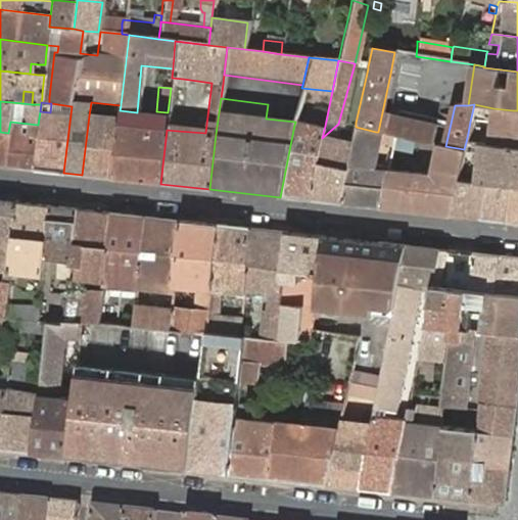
[(517,148),(517,110),(513,110),(493,108),(474,104),(470,122),(491,124),(489,145),(517,148)]
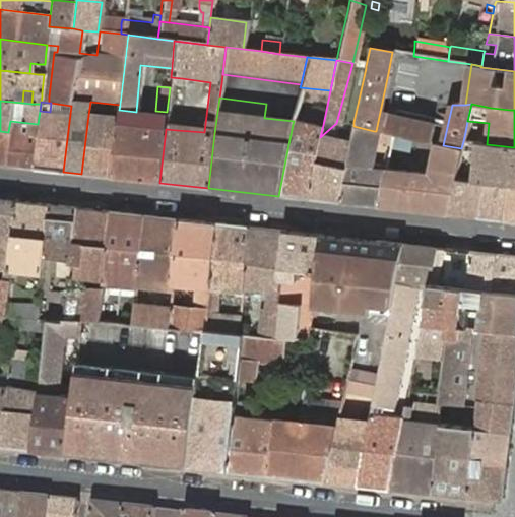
[(118,118),(118,124),(146,127),(152,127),(166,129),(166,124),(167,115),(136,112),(119,110),(118,118)]
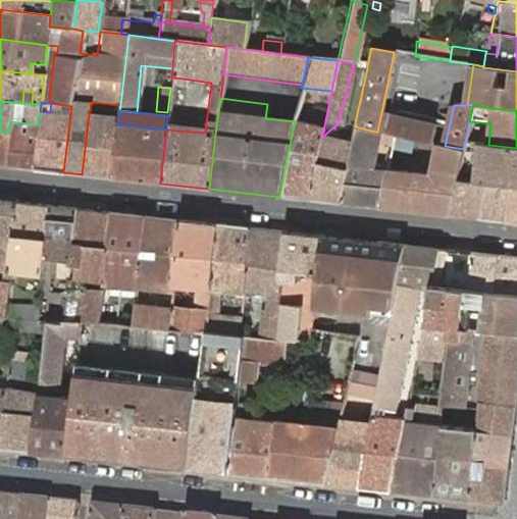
[(40,111),(38,124),(34,169),(63,172),(70,114),(50,112),(40,111)]
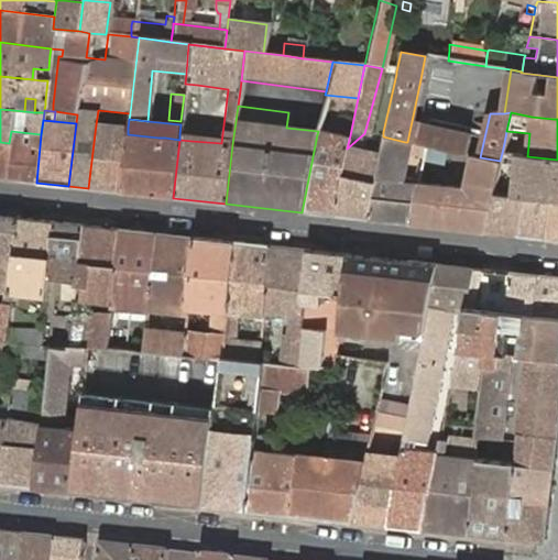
[(128,128),(96,124),(88,188),(121,193),(128,134),(128,128)]
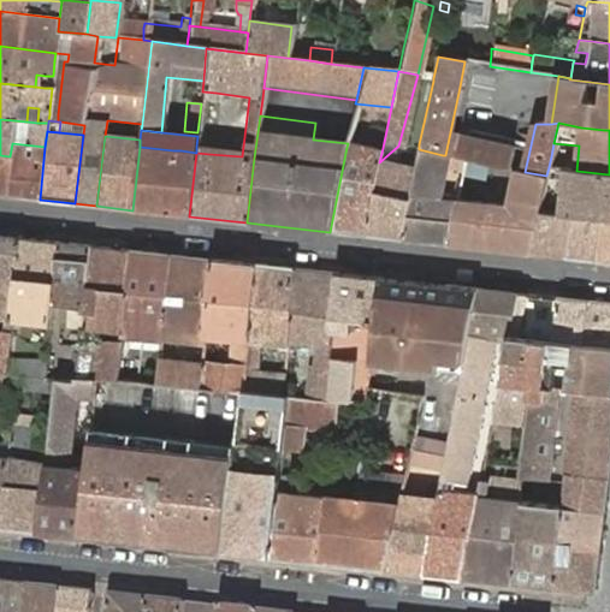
[(10,156),(6,196),(40,200),(45,147),(12,143),(10,156)]
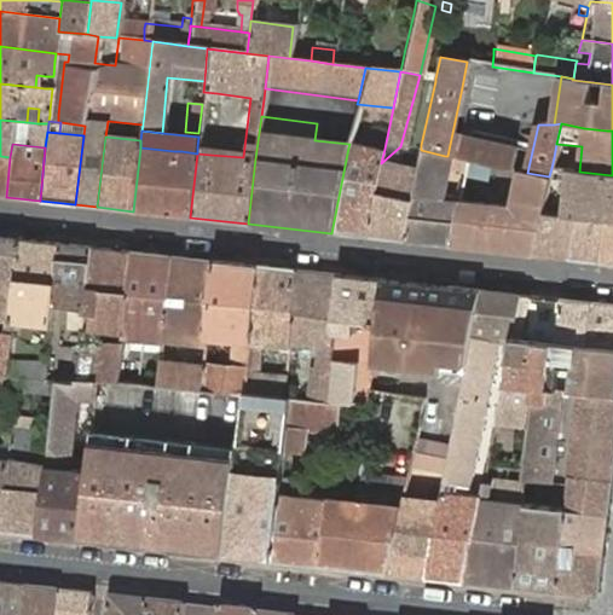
[(421,150),(421,145),(411,145),(408,166),(416,167),(421,150)]
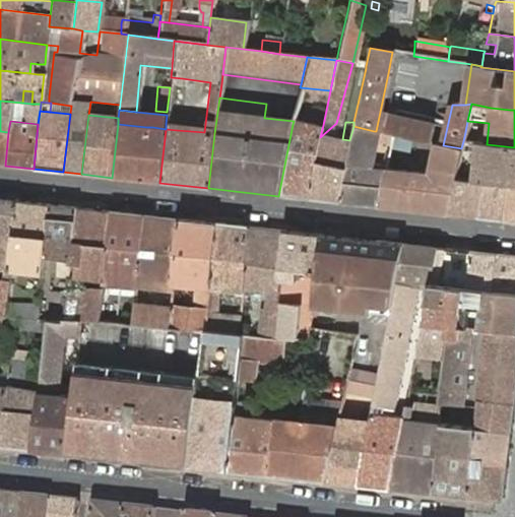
[(118,124),(112,178),(159,183),(166,129),(152,127),(146,127),(118,124)]
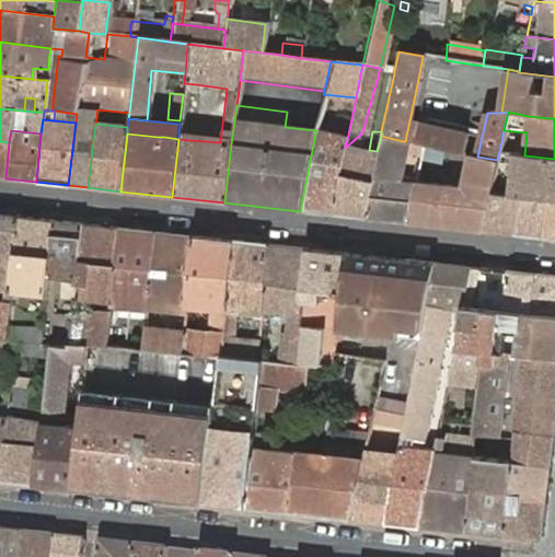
[(315,134),(300,211),(333,215),(345,148),(347,139),(315,134)]
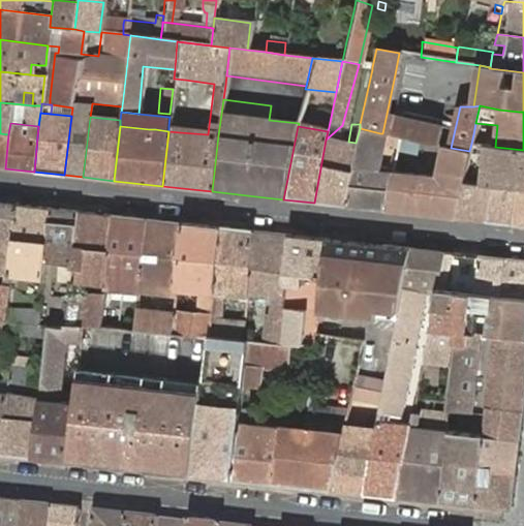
[(382,211),(391,173),(371,172),(380,133),(360,128),(356,143),(350,168),(343,206),(382,211)]
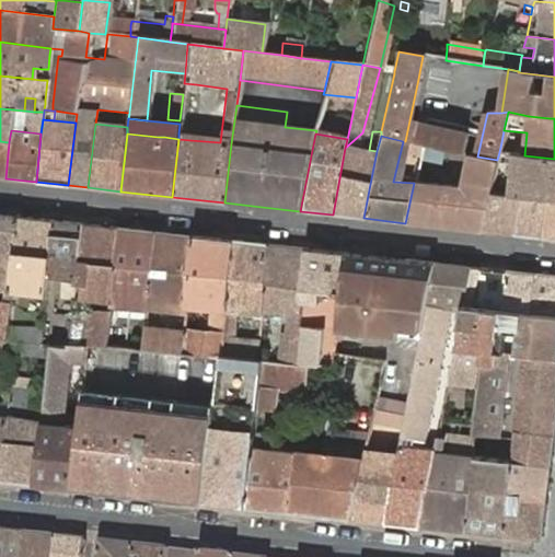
[(9,142),(0,141),(0,177),(6,178),(9,142)]
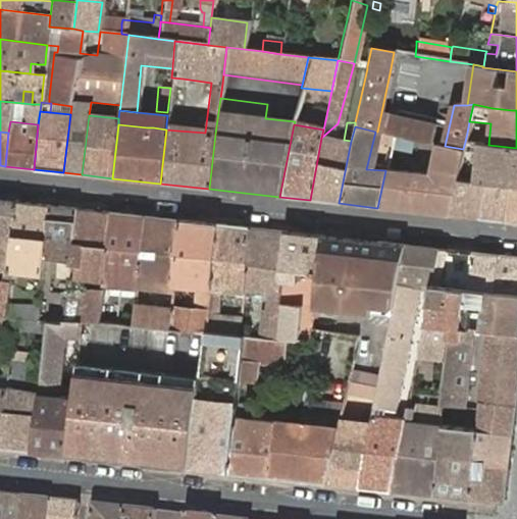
[(474,134),(467,133),(465,142),(473,144),(474,134)]
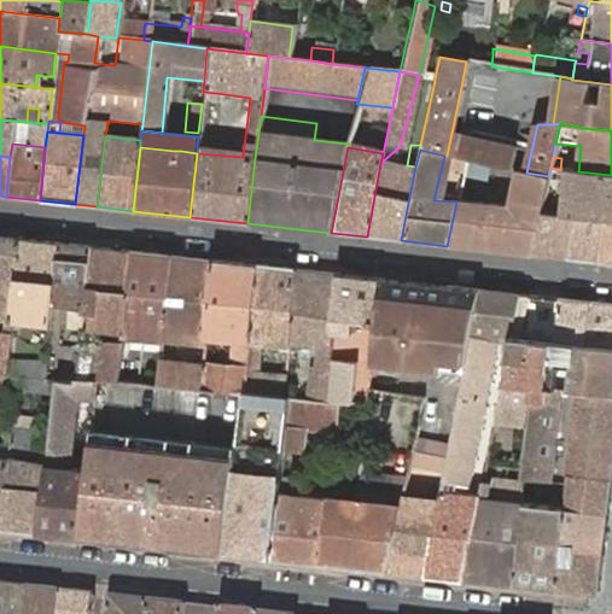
[(407,165),(380,163),(367,237),(401,240),(409,197),(415,167),(407,165)]
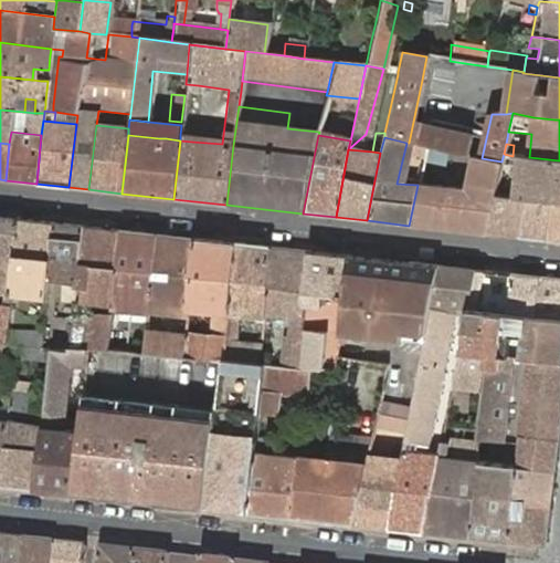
[(559,202),(559,160),(529,157),(513,156),(504,154),(502,162),(494,195),(525,198),(551,201),(559,202)]
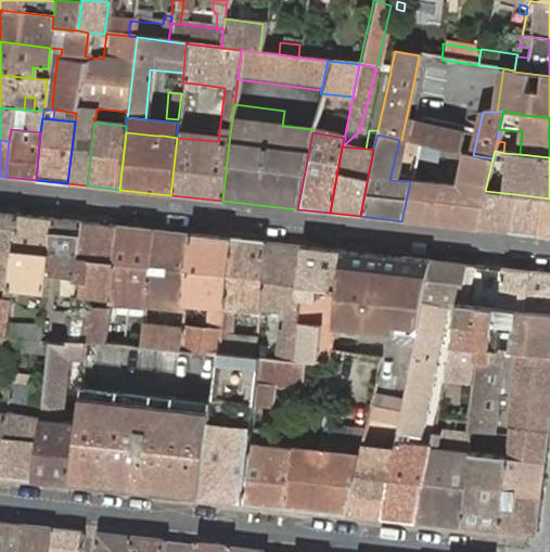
[(485,191),(493,158),(473,155),(469,154),(460,187),(410,181),(401,221),(448,227),(476,229),(484,199),(485,191)]
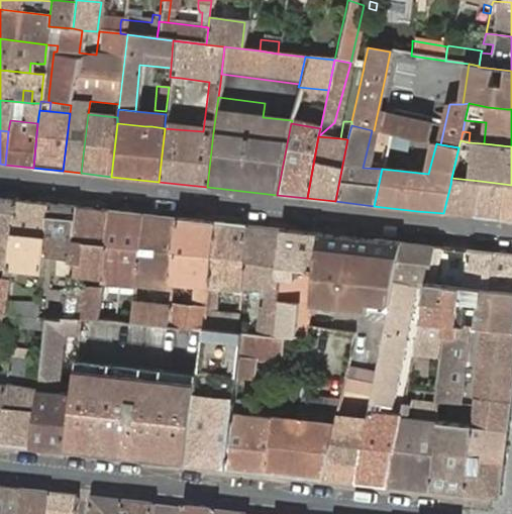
[(480,181),(451,178),(450,185),(443,213),(472,216),(480,181)]
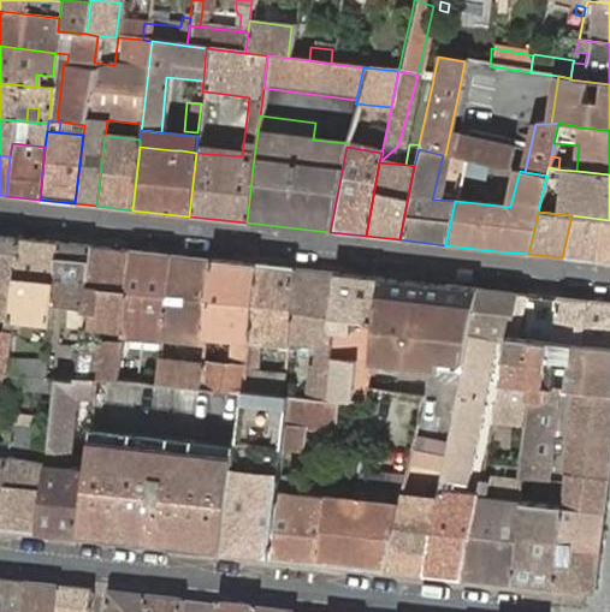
[(609,220),(600,219),(572,215),(562,257),(594,262),(609,263),(609,220)]
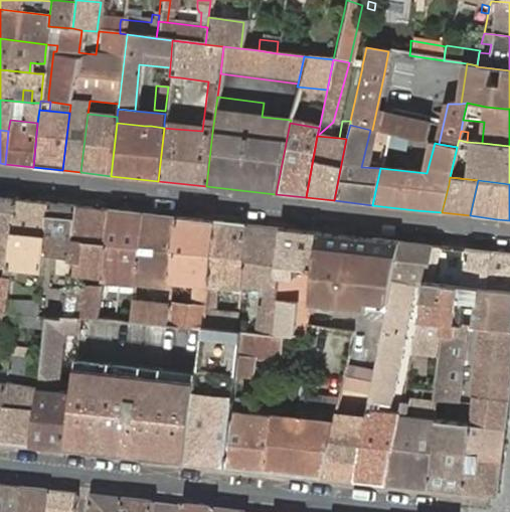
[(14,201),(0,199),(0,270),(2,270),(7,271),(14,201)]
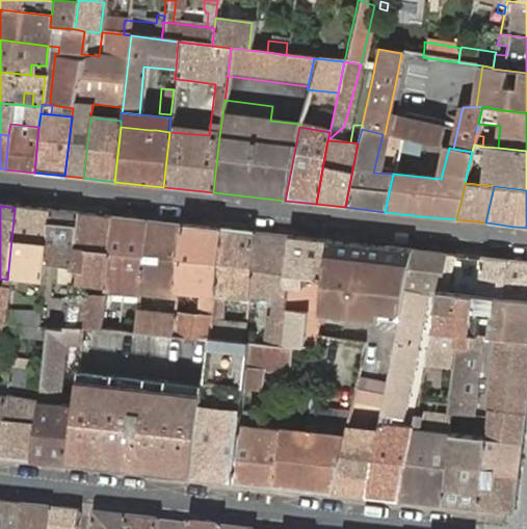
[(48,212),(15,208),(7,280),(16,280),(36,283),(42,283),(44,265),(48,212)]
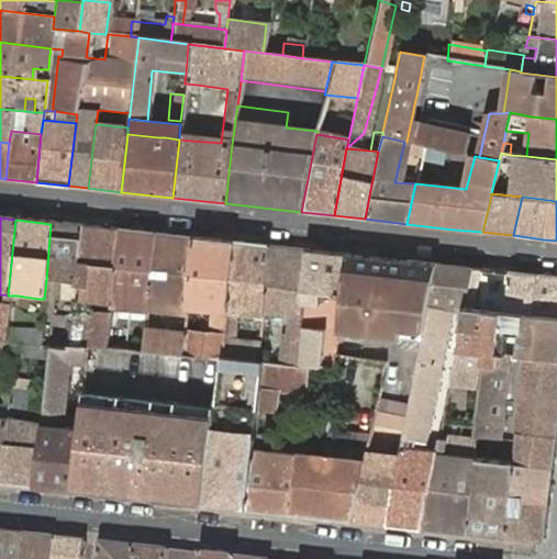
[(79,226),(51,224),(46,280),(62,281),(59,300),(71,302),(73,287),(74,282),(79,226)]
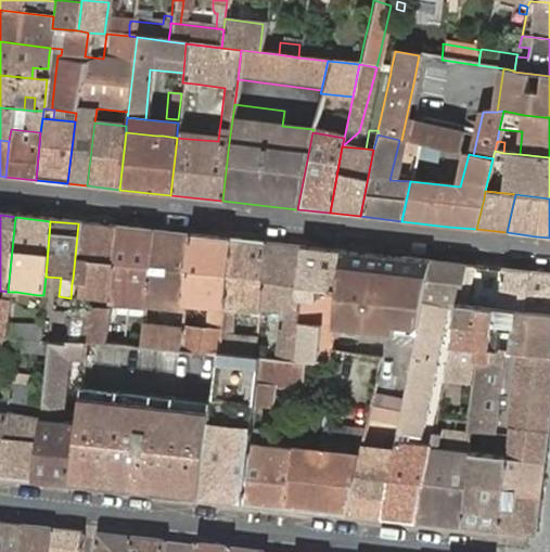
[(115,228),(78,223),(73,279),(72,283),(78,283),(78,297),(107,302),(115,228)]
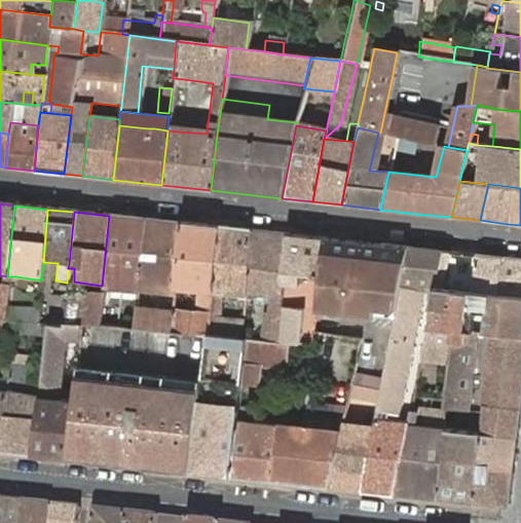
[(143,220),(109,216),(102,286),(101,288),(107,289),(136,292),(143,220)]
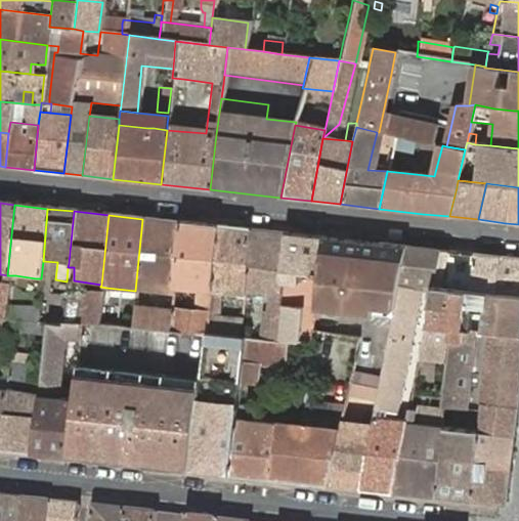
[(178,223),(142,219),(135,291),(141,292),(171,294),(178,223)]
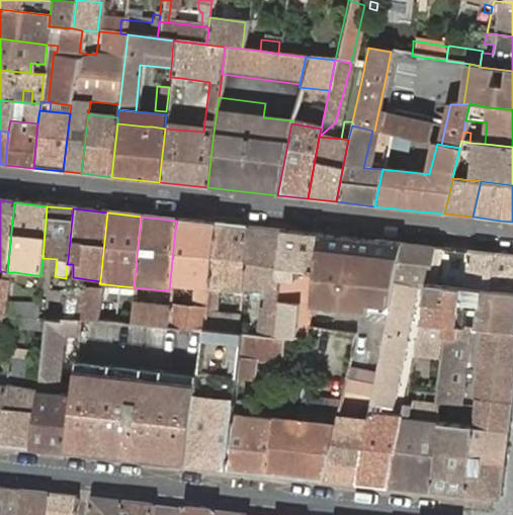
[(214,225),(176,221),(170,283),(194,285),(192,308),(203,309),(206,291),(214,225)]
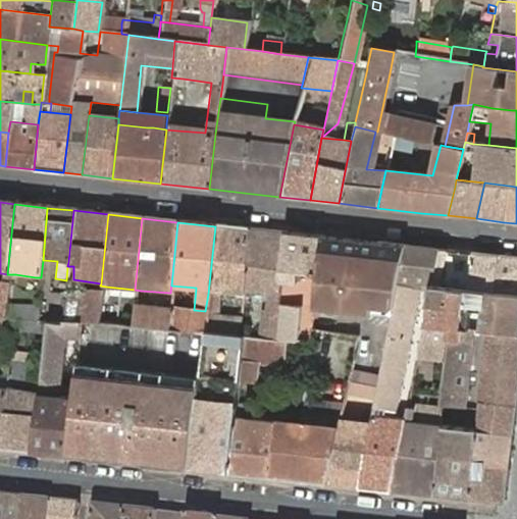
[(247,229),(215,226),(208,294),(205,316),(214,317),(216,295),(240,297),(241,290),(247,229)]
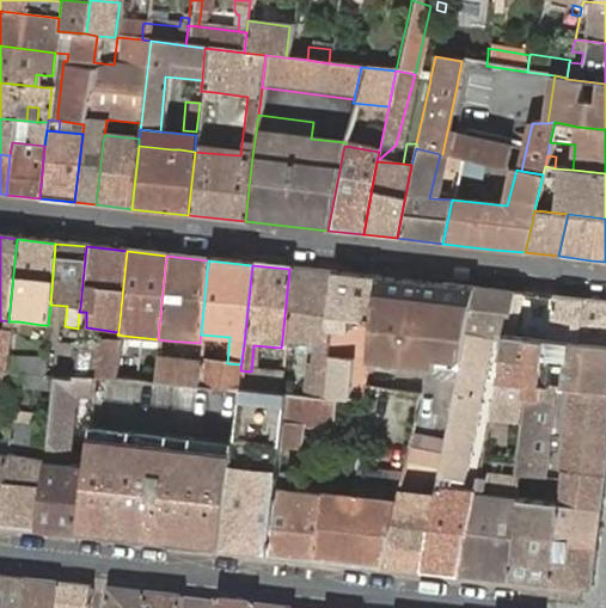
[(331,274),(289,269),(282,339),(311,343),(308,369),(306,370),(304,398),(318,399),(323,360),(324,344),(324,341),(325,330),(331,274)]
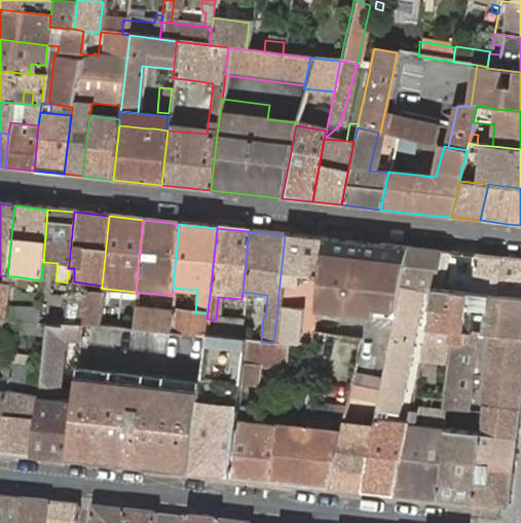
[(321,239),(285,235),(280,284),(298,286),(299,276),(306,277),(303,305),(304,314),(302,333),(310,334),(312,311),(317,277),(319,258),(321,239)]
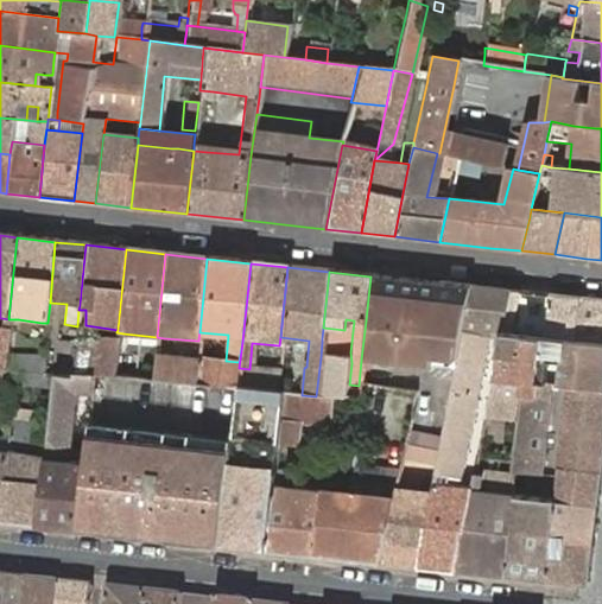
[(399,280),(371,277),(368,298),(366,320),(361,360),(391,362),(426,367),(428,357),(456,361),(461,332),(469,287),(435,284),(399,280)]
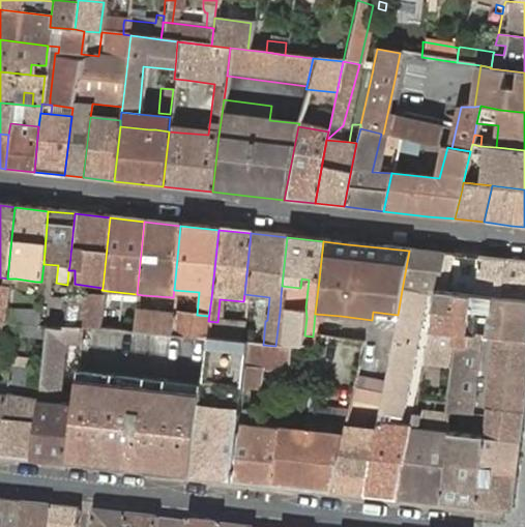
[(443,255),(409,251),(402,290),(425,293),(435,294),(436,292),(443,255)]
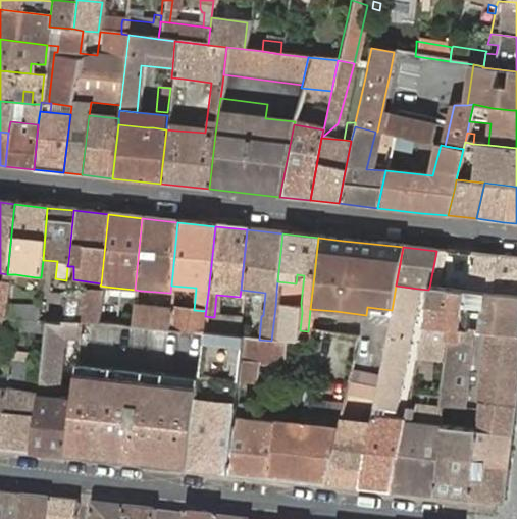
[(436,251),(429,288),(466,292),(490,294),(516,297),(516,259),(496,257),(470,255),(436,251)]
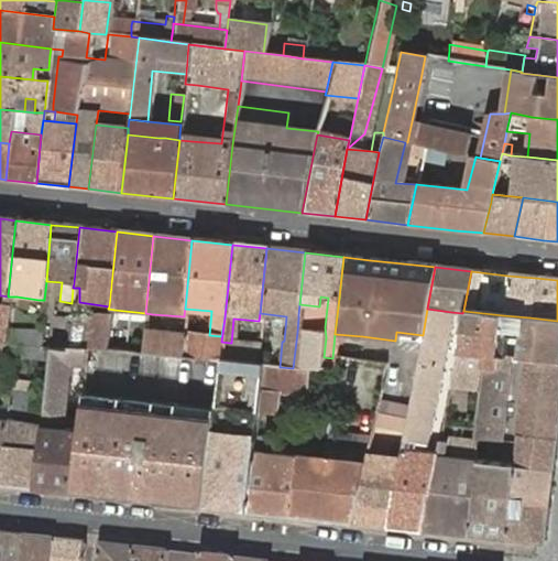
[(427,309),(423,335),(408,409),(407,416),(404,432),(402,442),(425,445),(451,312),(427,309)]
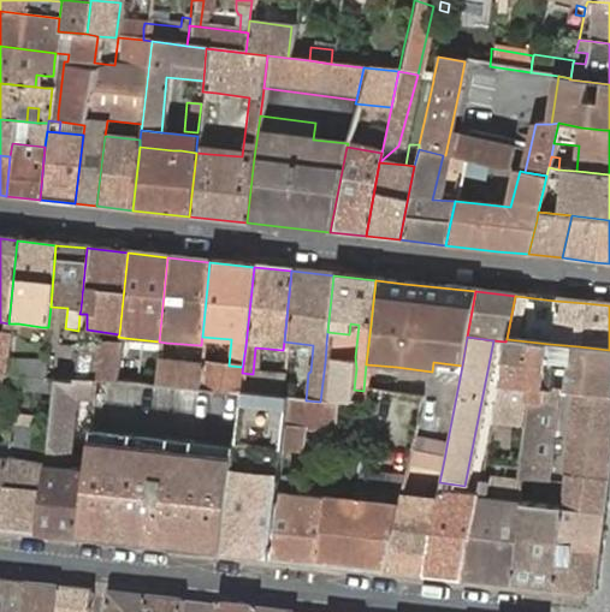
[(505,342),(498,382),(527,386),(609,396),(609,350),(579,346),(550,344),(507,339),(505,342)]
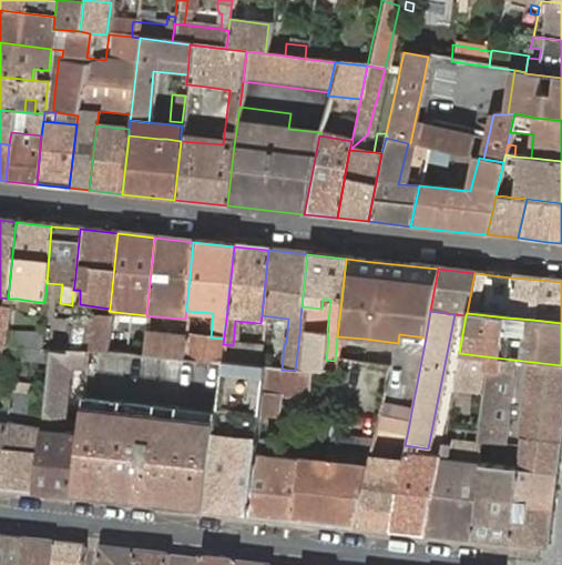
[(69,338),(67,352),(87,352),(105,353),(108,333),(109,322),(70,318),(69,329),(69,338)]
